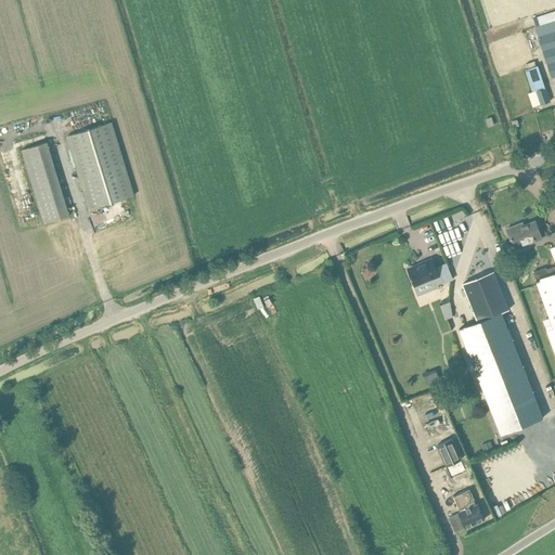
[(554,20),(534,27),(538,36),(552,77),(554,75),(554,20)]
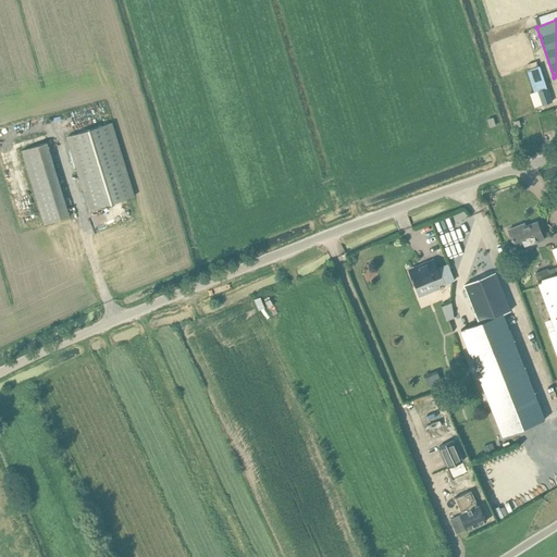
[(535,108),(552,101),(539,65),(527,70),(535,91),(530,94),(535,108)]
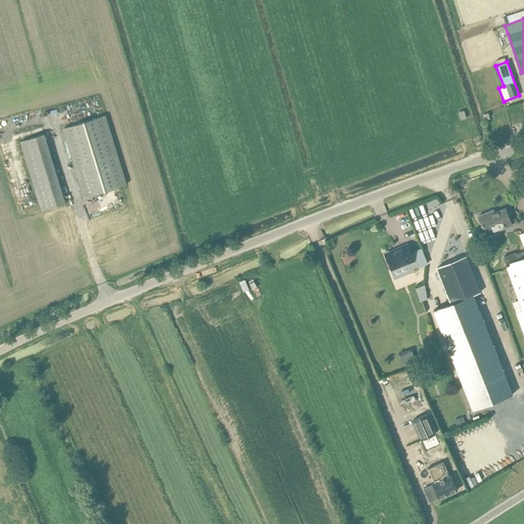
[(62,128),(84,198),(127,184),(105,115),(62,128)]
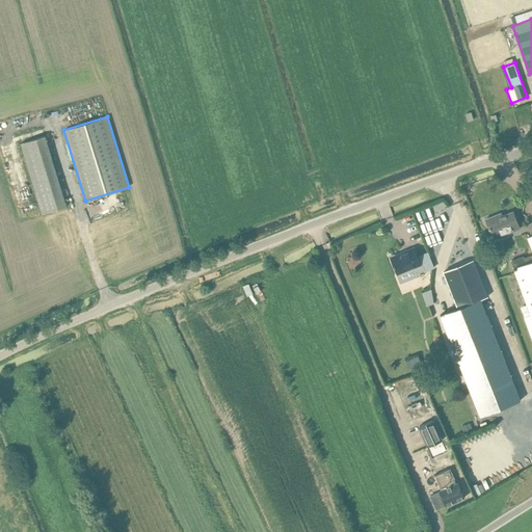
[(20,143),(42,214),(67,206),(45,136),(20,143)]
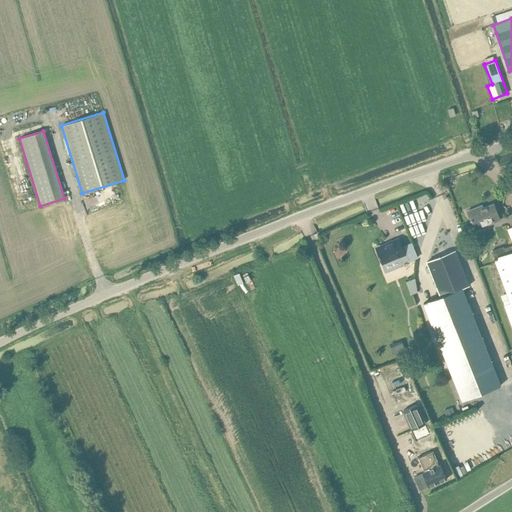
[(468,211),(475,229),(499,219),(493,204),(479,210),(477,207),(468,211)]
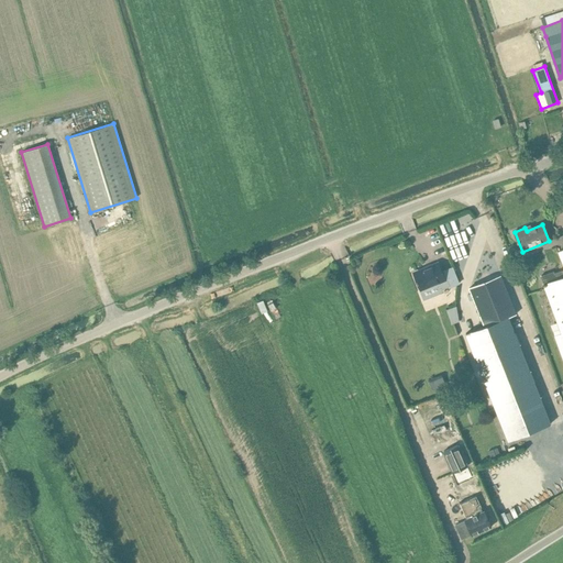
[(540,276),(542,284),(560,329),(553,331),(554,334),(554,335),(562,360),(562,249),(558,252),(562,265),(562,272),(562,271),(554,273),(553,271),(540,276)]
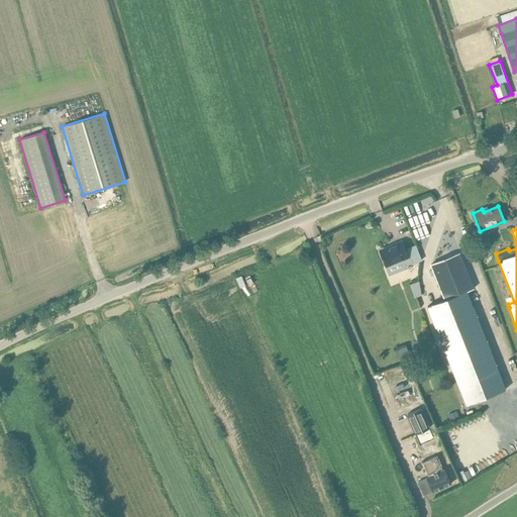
[(402,241),(395,244),(395,246),(380,252),(382,257),(381,259),(382,261),(383,260),(386,268),(408,259),(402,241)]
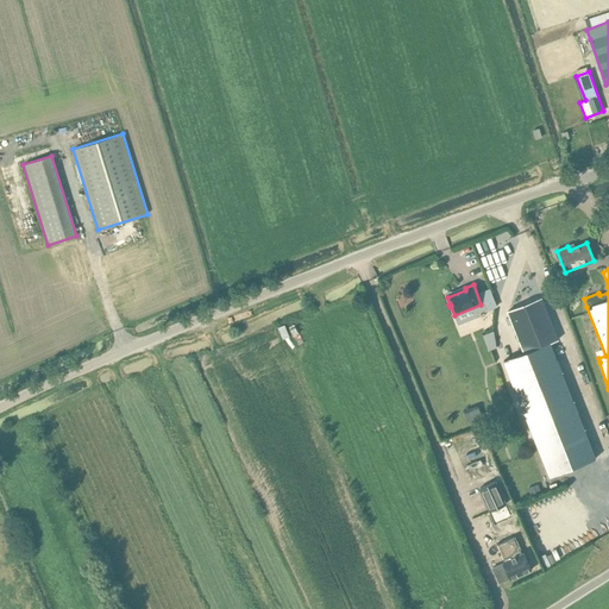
[(488,311),(497,307),(490,289),(479,293),(488,311)]
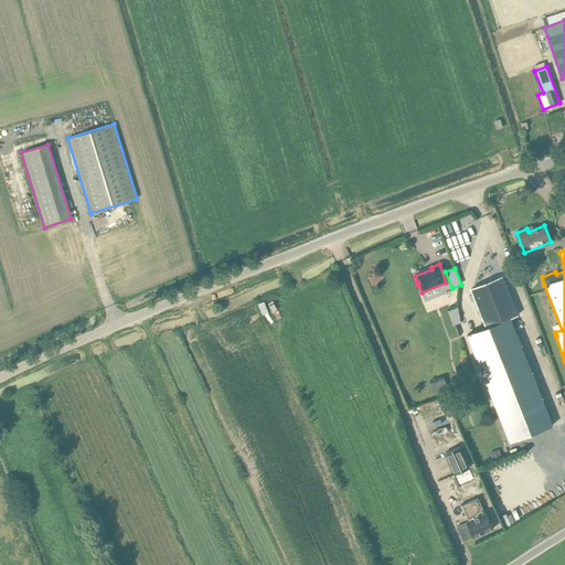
[(518,317),(507,288),(503,278),(471,290),(487,328),(468,336),(510,443),(552,426),(511,319),(518,317)]
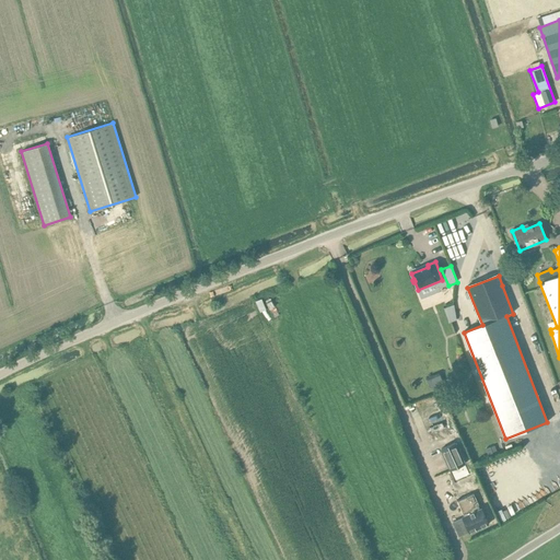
[(254,300),(259,313),(272,307),(267,294),(254,300)]
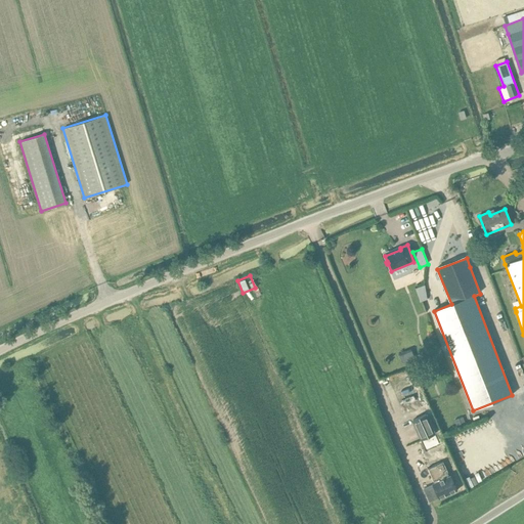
[(419,301),(427,298),(423,285),(415,287),(419,301)]
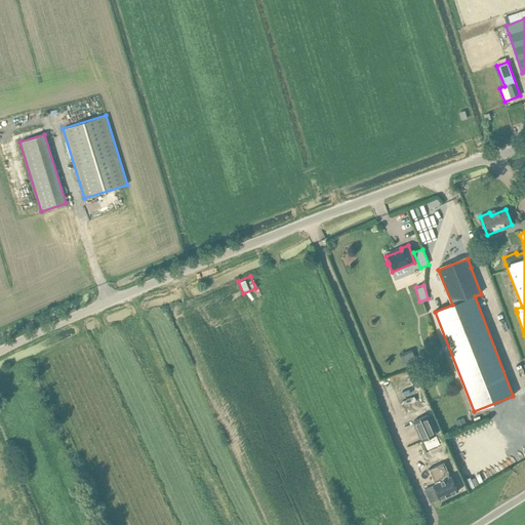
[(410,347),(414,344),(410,335),(405,338),(410,347)]
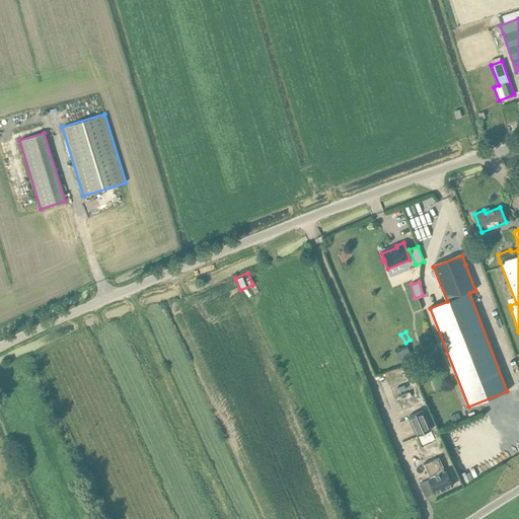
[(401,335),(390,339),(394,349),(404,345),(401,335)]
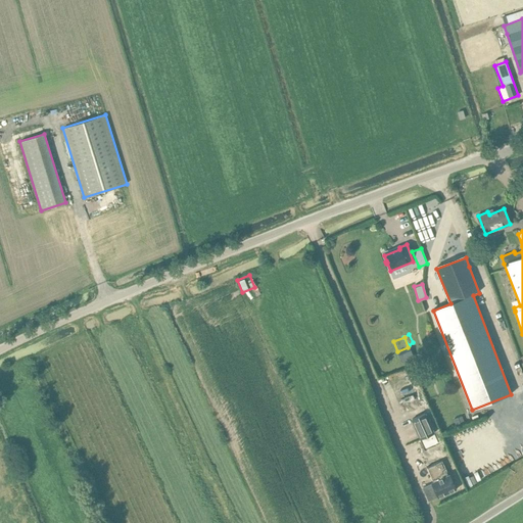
[(421,438),(434,433),(425,412),(412,418),(421,438)]
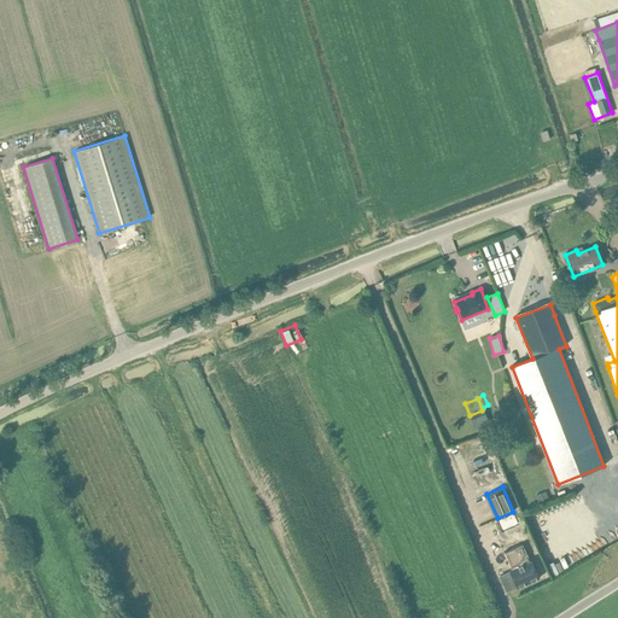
[(549,501),(546,491),(536,495),(540,505),(549,501)]
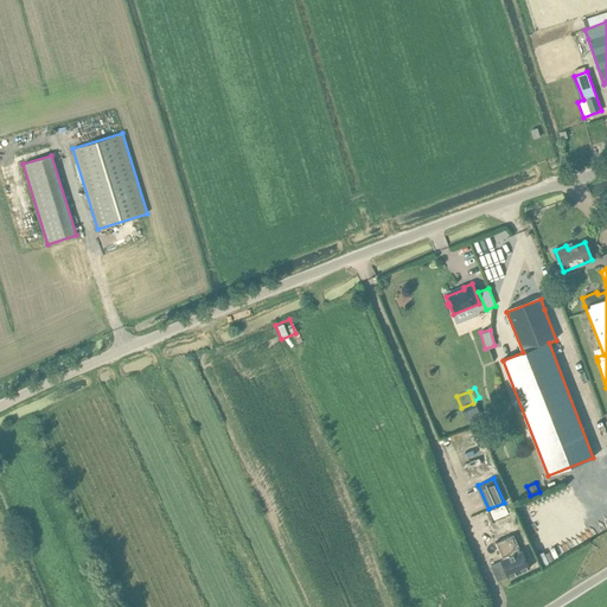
[(509,577),(530,568),(522,551),(519,551),(518,547),(513,534),(496,542),(503,560),(500,561),(509,577)]
